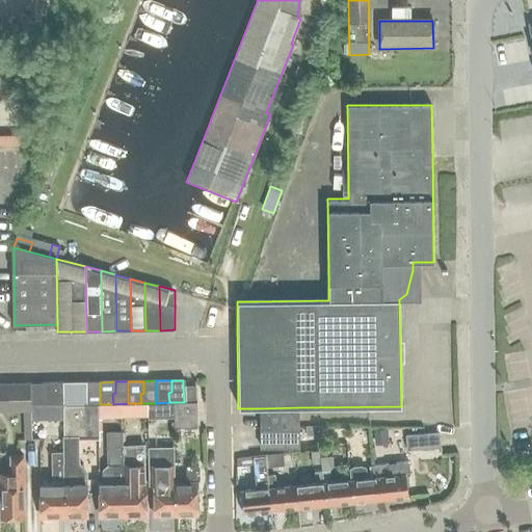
[(85,382),(62,383),(62,405),(83,404),(86,404),(85,382)]
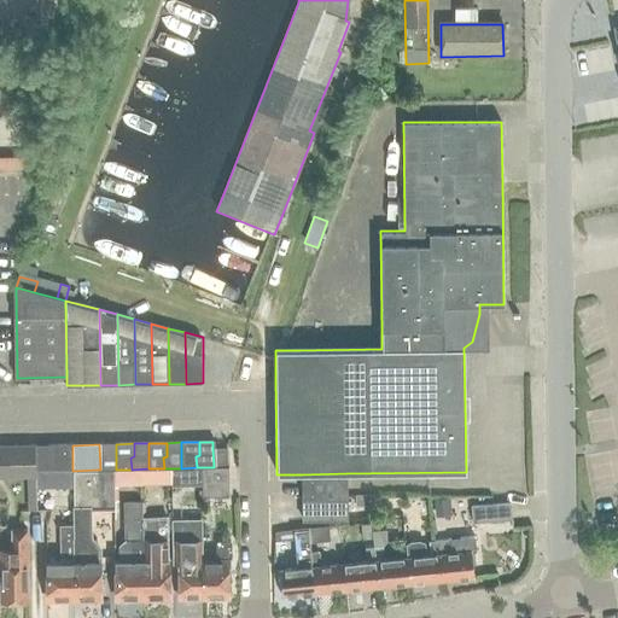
[(116,470),(116,444),(99,444),(100,470),(114,470),(115,470),(116,470)]
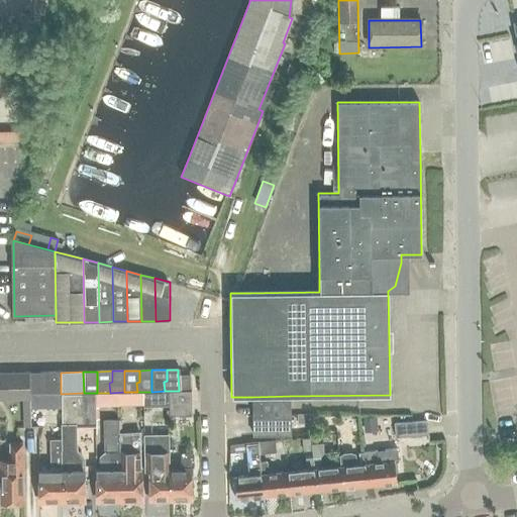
[(0,373),(0,399),(28,399),(28,395),(28,373),(0,373)]
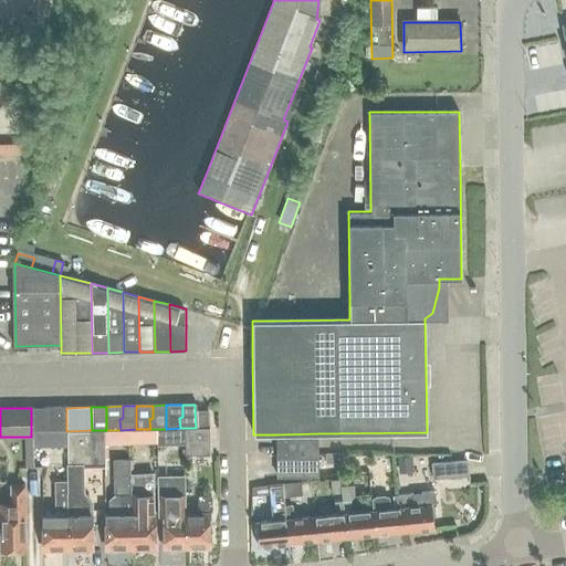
[(32,408),(32,432),(48,431),(64,431),(64,408),(32,408)]
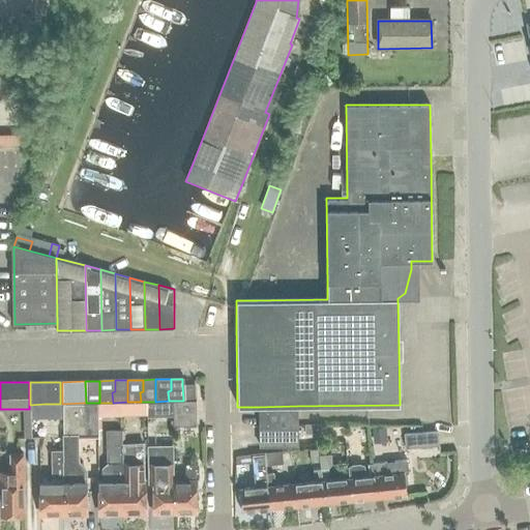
[(195,385),(182,385),(183,401),(195,401),(195,385)]
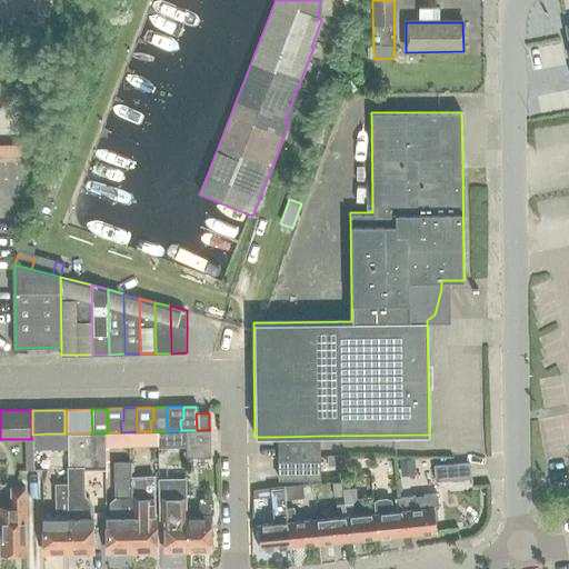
[(186,430),(187,458),(211,458),(210,430),(209,430),(197,430),(186,430)]
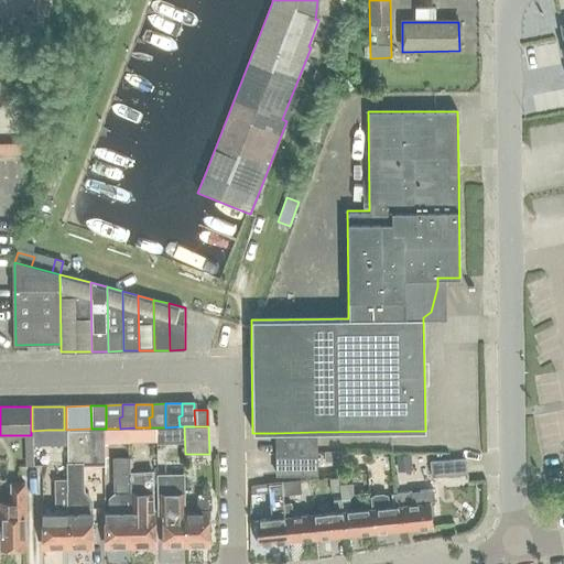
[(88,429),(66,430),(67,465),(84,465),(89,465),(88,429)]
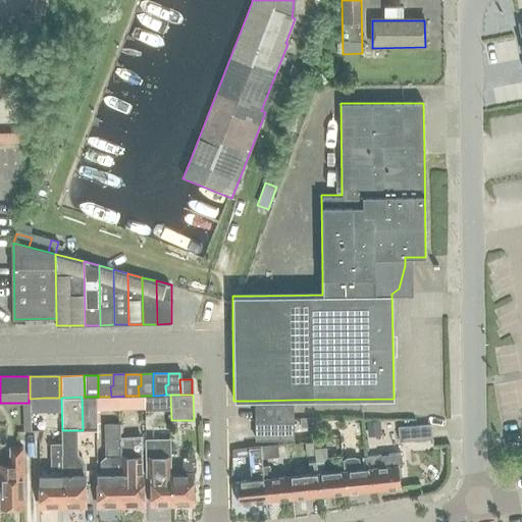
[(85,397),(82,397),(83,430),(96,429),(98,429),(97,397),(96,397),(85,397)]
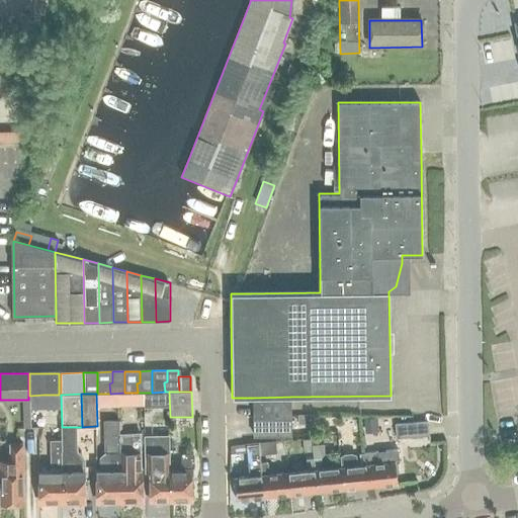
[(29,396),(28,396),(28,400),(29,410),(44,410),(44,395),(29,396)]
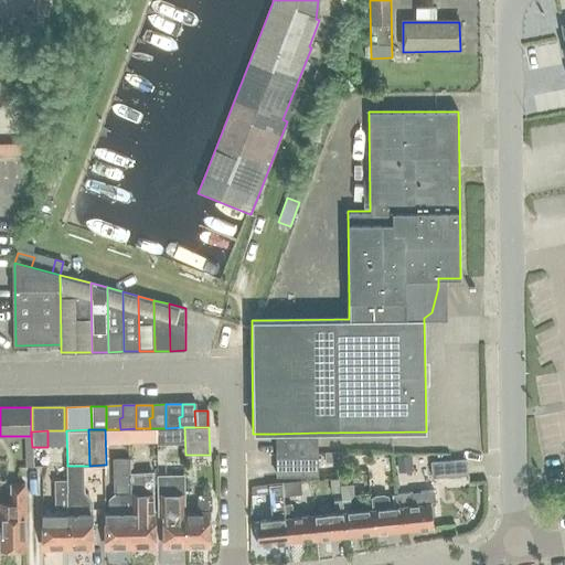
[(317,433),(276,434),(276,457),(318,456),(318,452),(317,433)]
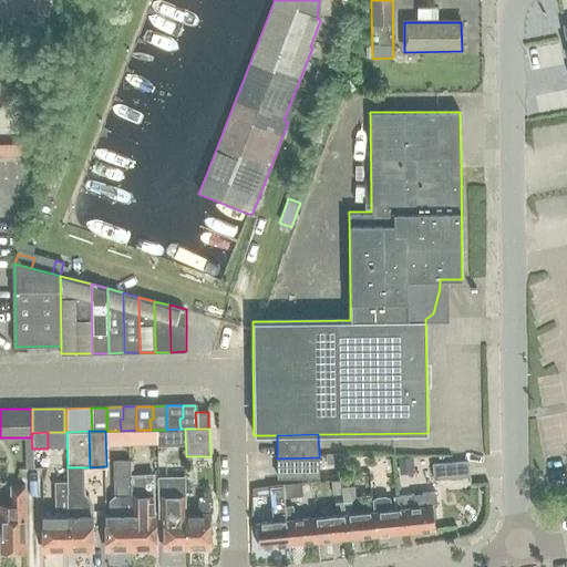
[(327,455),(327,464),(339,464),(339,455),(327,455)]
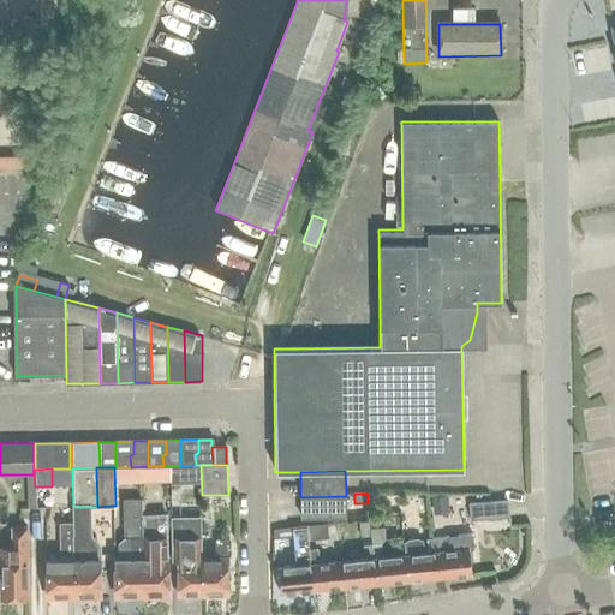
[(448,495),(433,497),(434,512),(449,509),(448,495)]
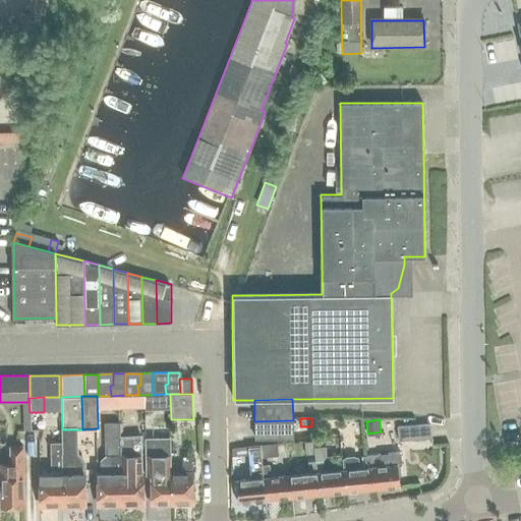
[(293,420),(254,421),(255,440),(293,439),(293,437),(293,420)]
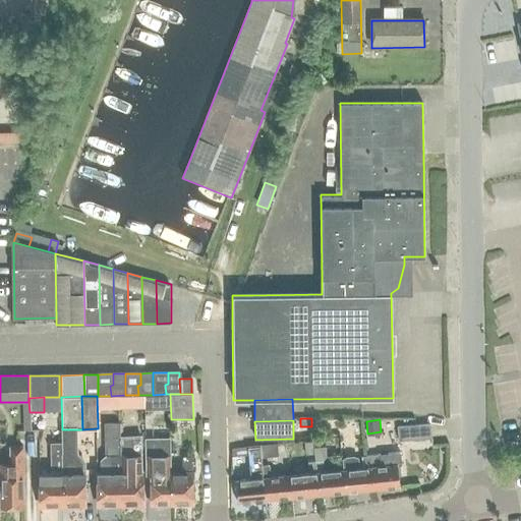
[(119,437),(118,423),(105,424),(106,457),(100,462),(100,473),(97,473),(98,508),(115,507),(115,505),(120,505),(119,472),(119,437)]
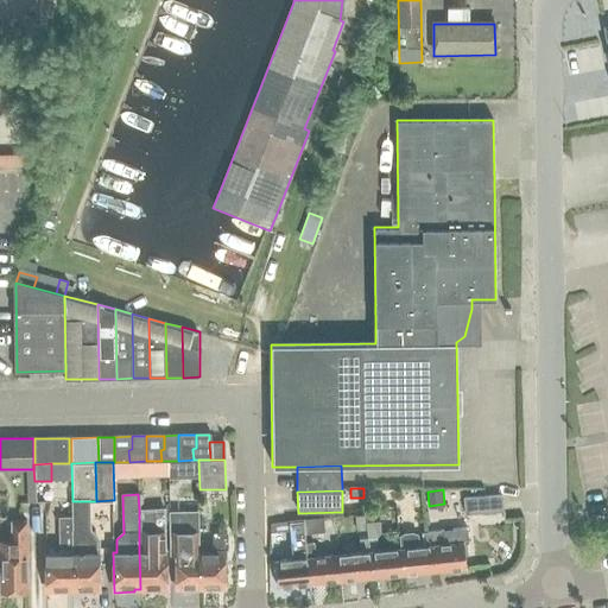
[(500,495),(463,499),(464,515),(502,512),(500,495)]
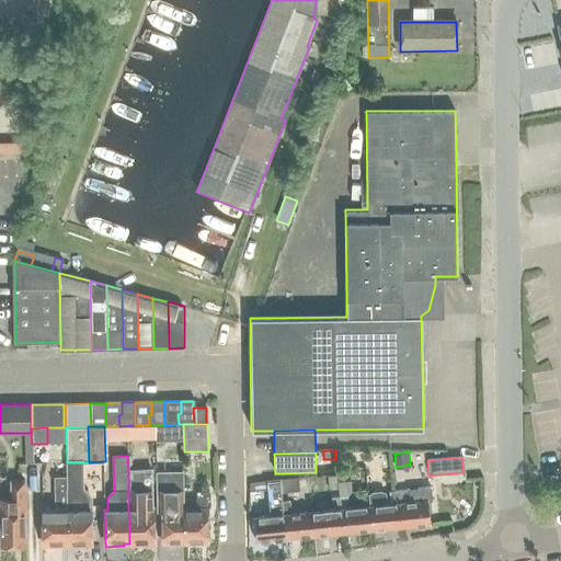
[(68,477),(65,477),(67,545),(72,545),(72,546),(91,546),(90,510),(90,496),(87,493),(86,481),(83,480),(83,462),(67,462),(68,477)]
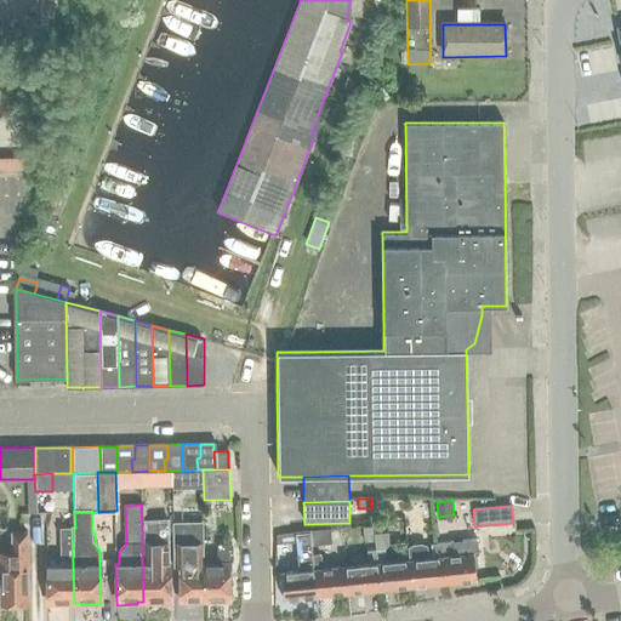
[(158,520),(142,520),(142,545),(142,563),(143,602),(149,602),(149,604),(170,604),(169,565),(174,565),(172,541),(158,541),(158,520)]
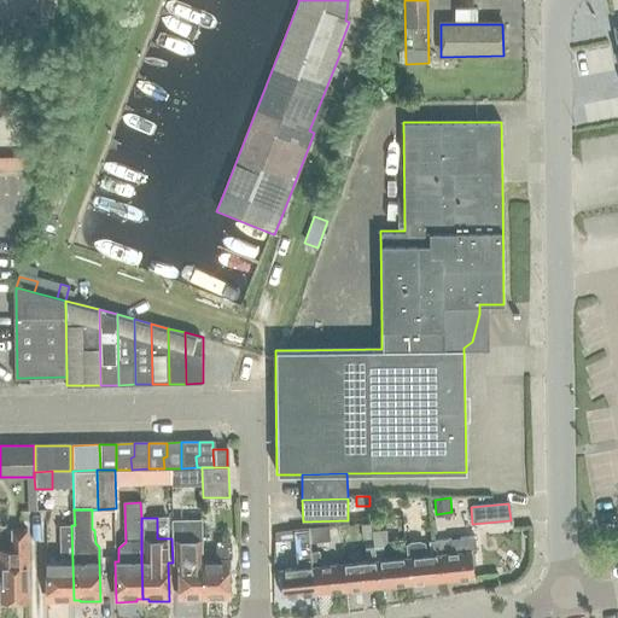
[(203,519),(172,520),(172,538),(173,563),(179,563),(179,601),(203,600),(202,561),(204,561),(203,519)]
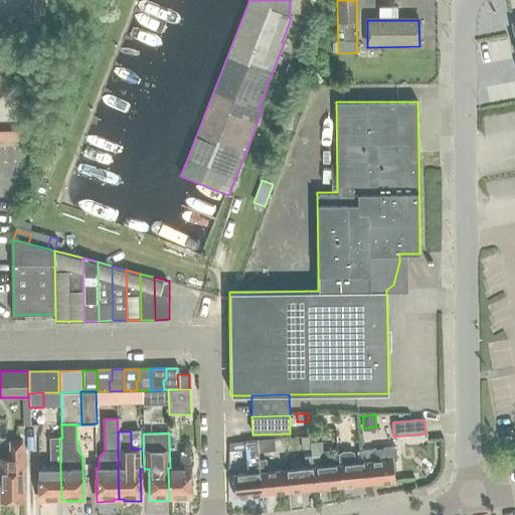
[(56,500),(61,500),(59,438),(48,438),(49,451),(49,468),(38,468),(39,502),(56,501),(56,500)]
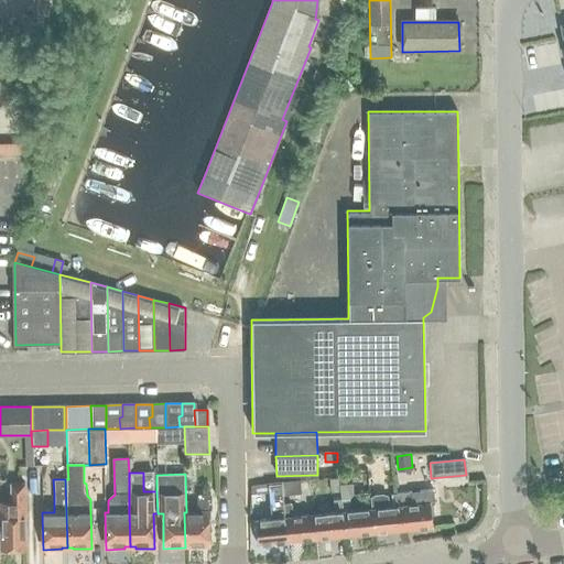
[(300,479),(280,481),(281,496),(283,496),(302,494),(300,479)]
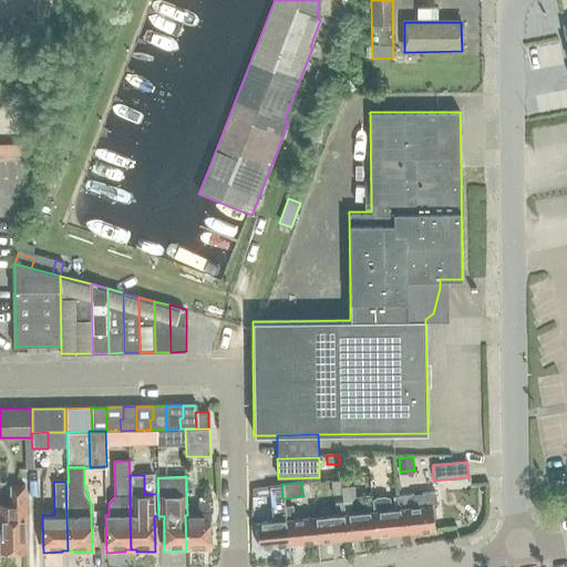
[(332,484),(333,495),(341,494),(341,487),(340,483),(332,484)]
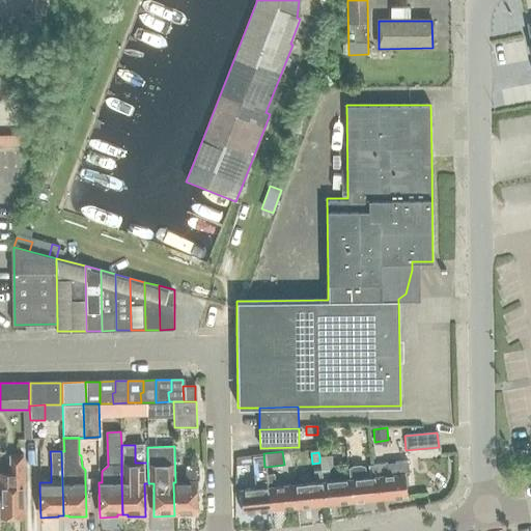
[(255,488),(240,491),(242,513),(270,510),(267,487),(266,476),(264,467),(263,453),(251,454),(255,488)]
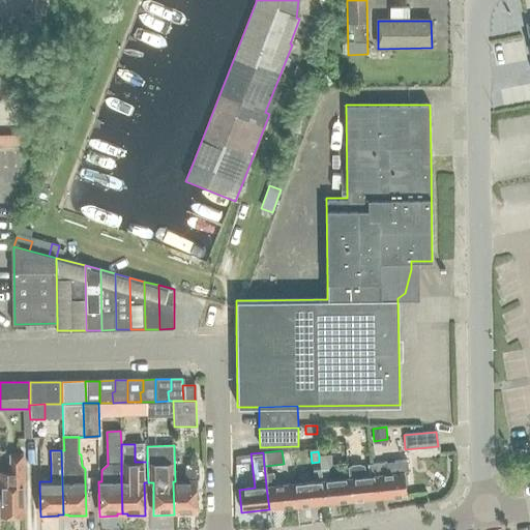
[(0,476),(0,514),(3,514),(3,517),(13,517),(13,514),(24,514),(23,454),(9,454),(9,476),(0,476)]
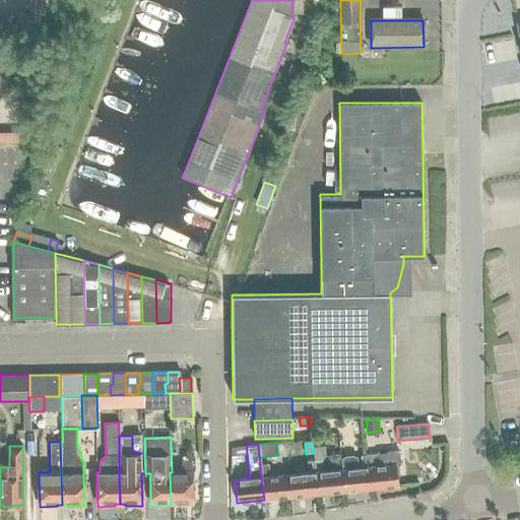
[(324,446),(313,447),(313,453),(314,453),(314,461),(315,472),(317,494),(344,492),(341,469),(323,471),(322,460),(326,456),(324,446)]
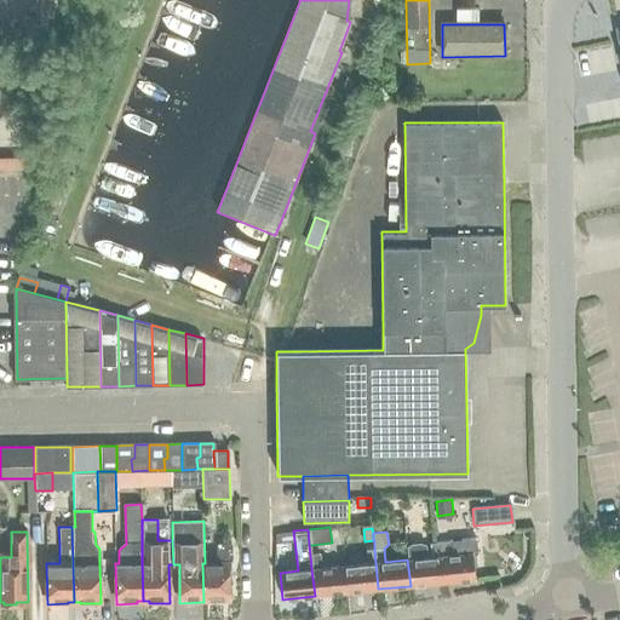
[(276,534),(275,545),(279,544),(294,543),(293,533),(279,534),(276,534)]
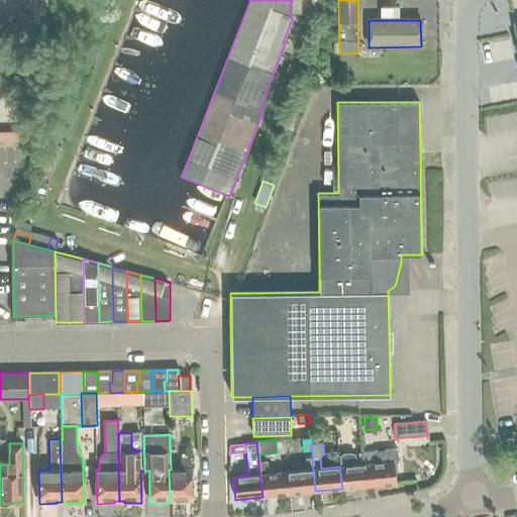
[(397,460),(396,449),(365,452),(369,486),(396,483),(393,461),(397,460)]
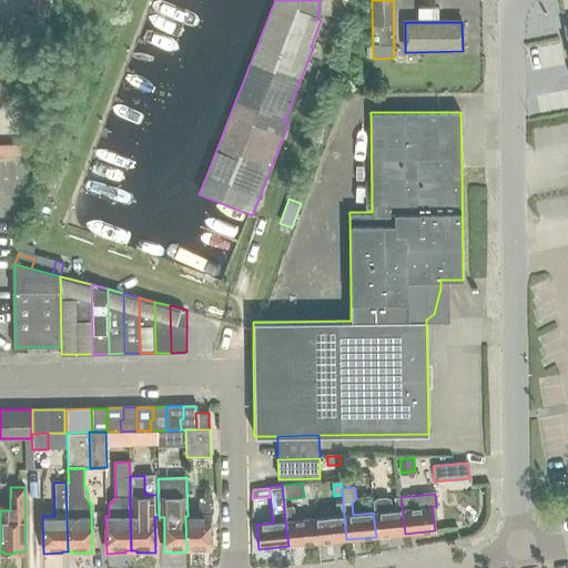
[(395,510),(392,510),(391,498),(385,497),(377,498),(373,500),(374,513),(373,513),(376,537),(405,534),(401,497),(393,498),(395,510)]
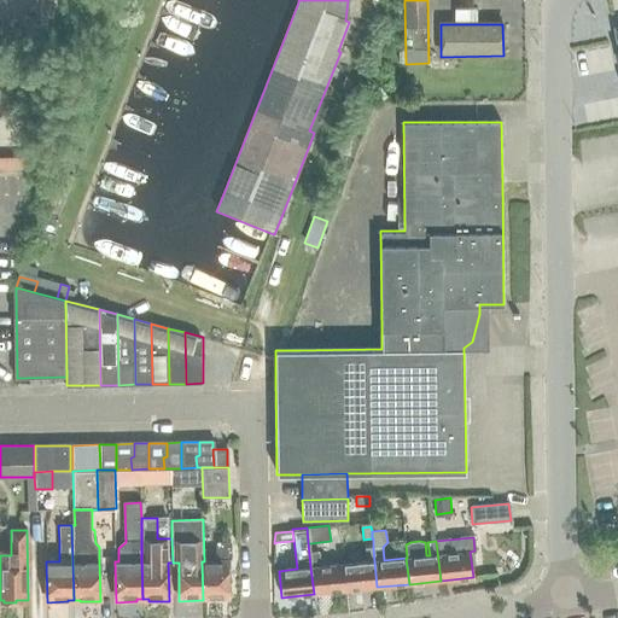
[(203,600),(227,600),(226,561),(231,558),(229,542),(216,542),(216,561),(204,561),(202,561),(203,600)]
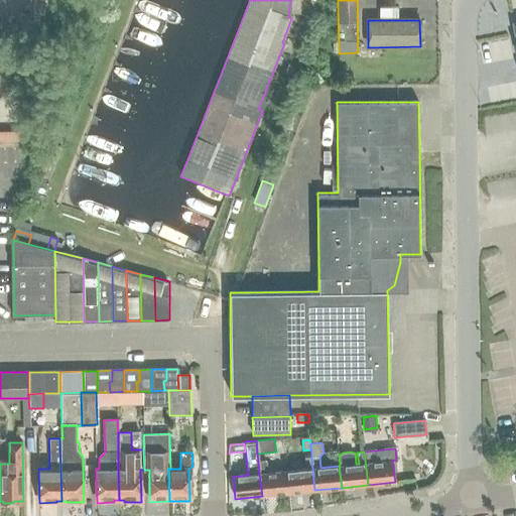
[(311,458),(304,459),(305,469),(312,469),(311,458)]
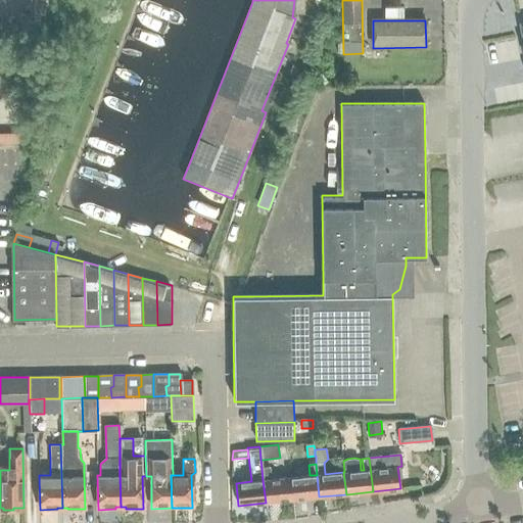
[(264,468),(262,469),(263,480),(271,479),(270,468),(264,468)]
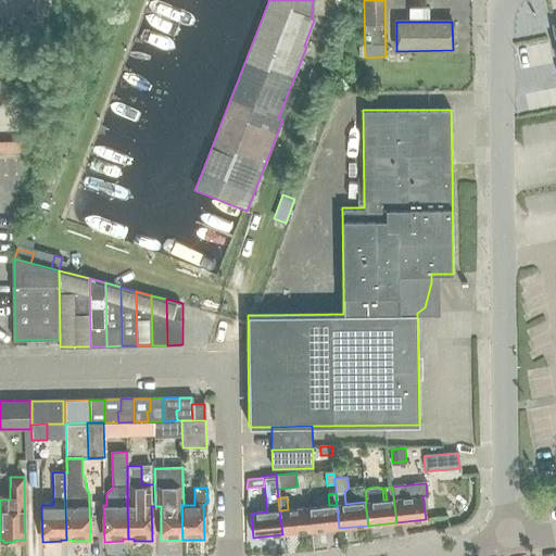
[(329,505),(308,508),(311,531),(339,528),(337,505),(329,505)]
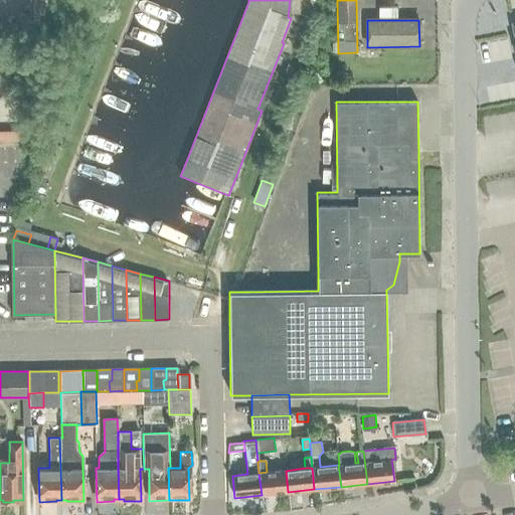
[(259,473),(262,495),(288,492),(286,471),(267,472),(259,473)]
